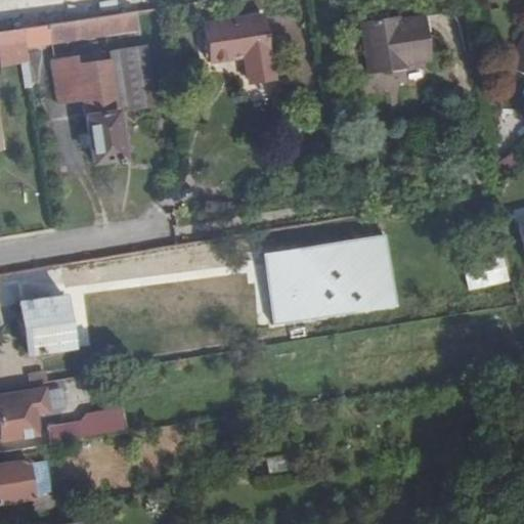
[(16,5),(22,31),(123,15),(120,0),(44,0),(45,0),(16,5)]
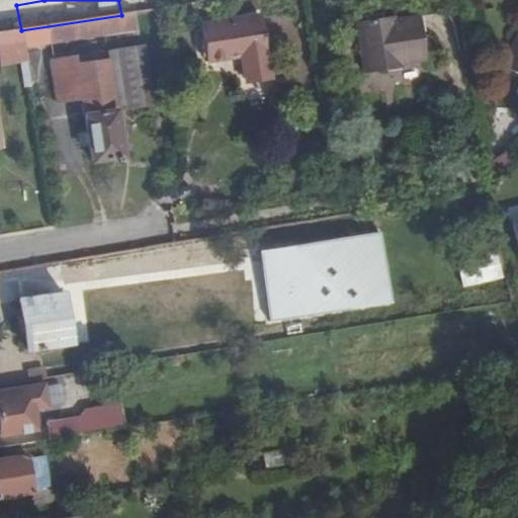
[(137,28),(135,13),(121,15),(21,30),(24,47),(137,28)]
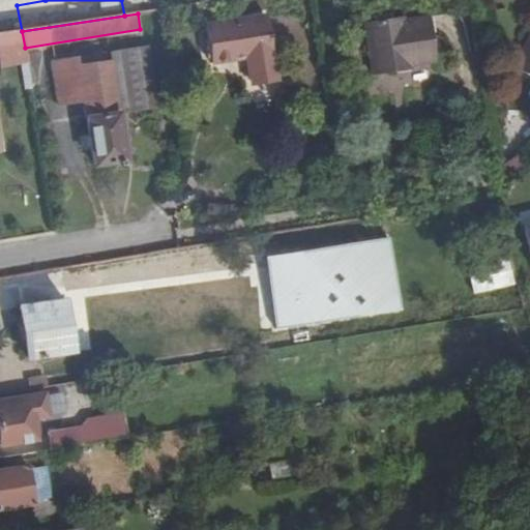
[(272,76),(262,16),(202,24),(208,63),(243,59),(246,81),(272,76)]
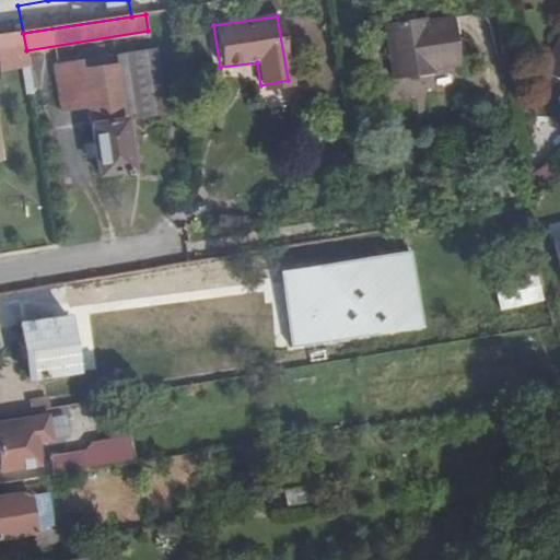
[(422,18),(384,23),(393,79),(417,76),(416,66),(429,63),(430,67),(457,62),(451,18),(423,22),(422,18)]
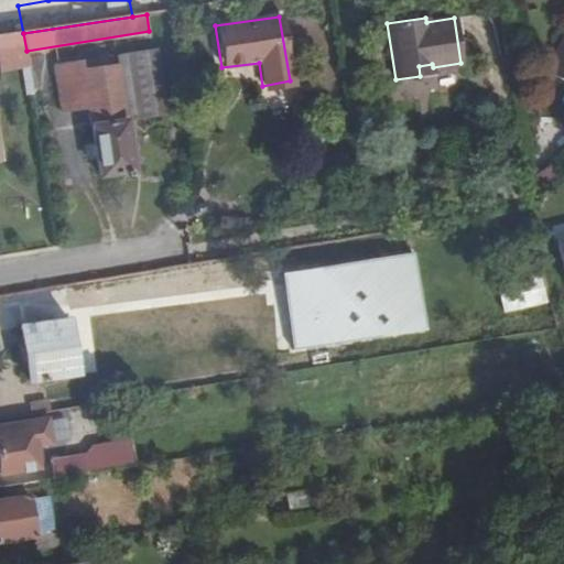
[(0,68),(29,65),(26,51),(23,33),(0,36),(0,68)]
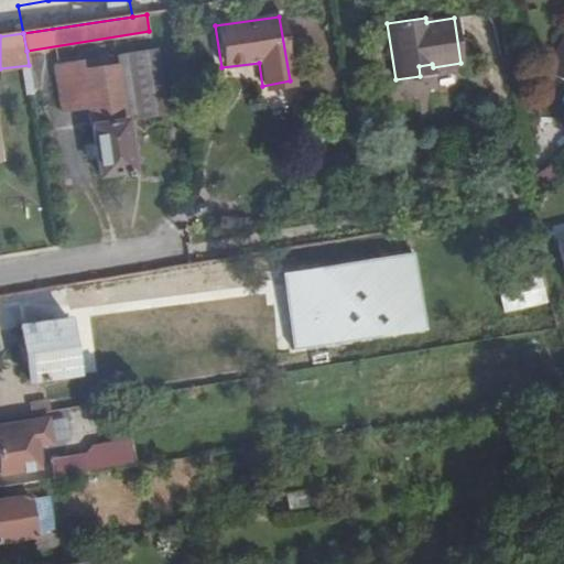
[(563,40),(550,76),(563,82),(563,40)]
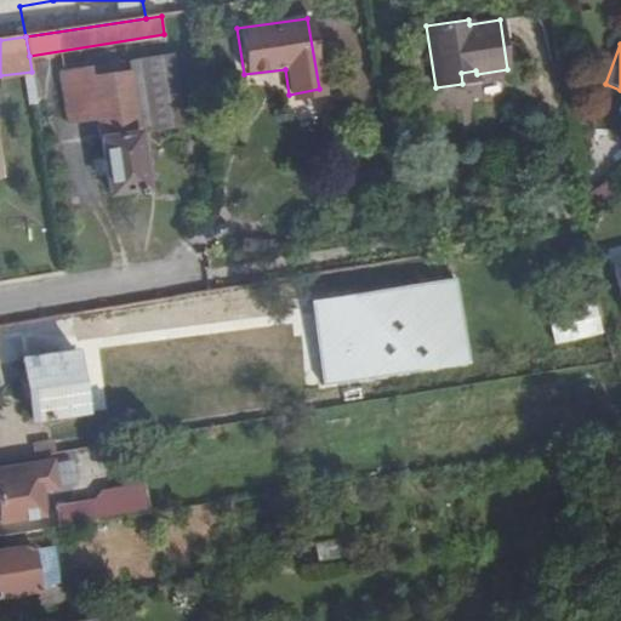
[(165,144),(154,75),(51,92),(58,140),(89,135),(103,214),(138,209),(129,151),(165,144)]
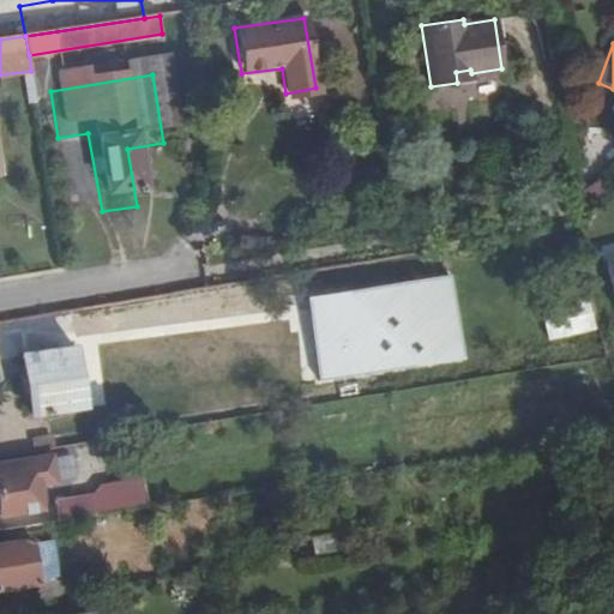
[(451,276),(307,298),(319,381),(464,361),(451,276)]
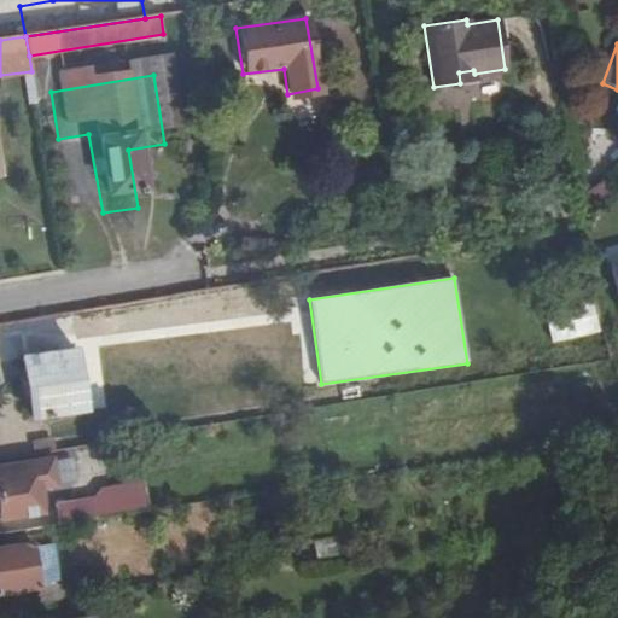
[(34,418),(89,409),(79,349),(23,359),(34,418)]
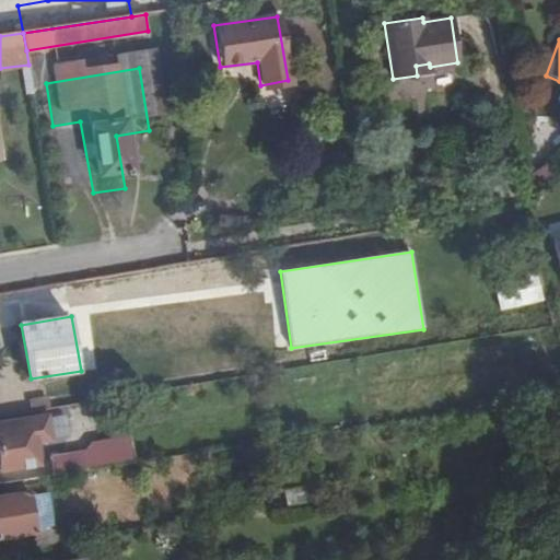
[(31,440),(37,439),(34,420),(16,423),(18,429),(0,431),(0,471),(36,465),(31,440)]
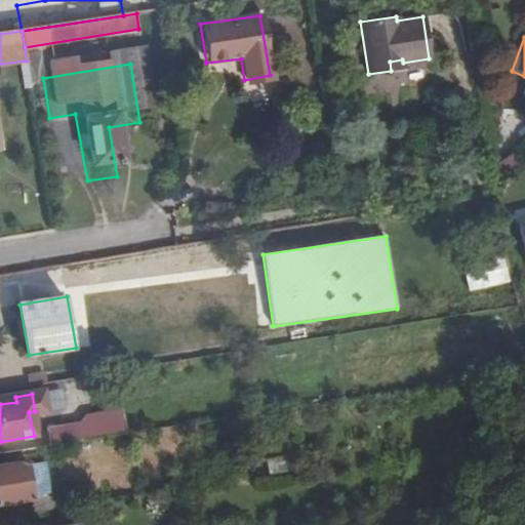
[(47,449),(74,444),(107,439),(123,437),(119,411),(91,415),(78,426),(44,432),(47,449)]
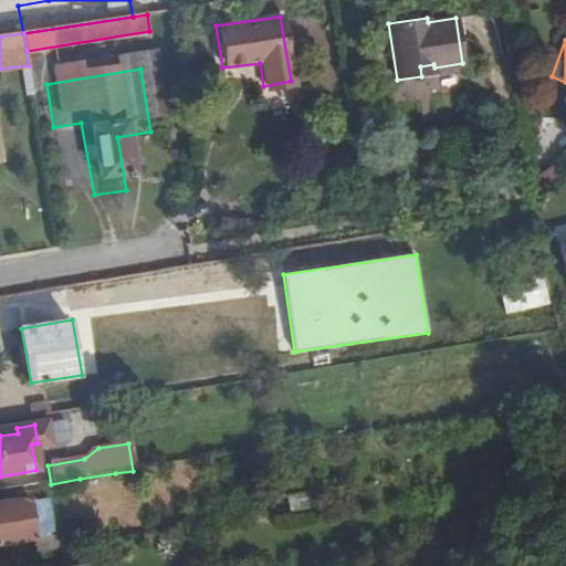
[(117,489),(115,473),(80,479),(83,495),(117,489)]
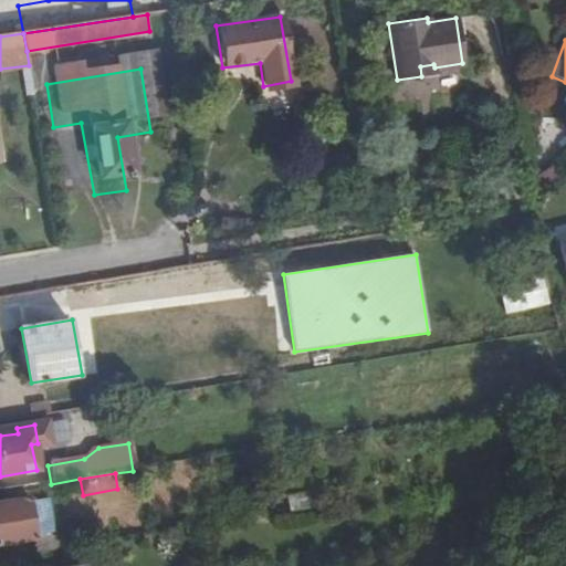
[(20,505),(0,509),(0,547),(21,544),(49,540),(49,536),(45,520),(23,523),(20,505)]
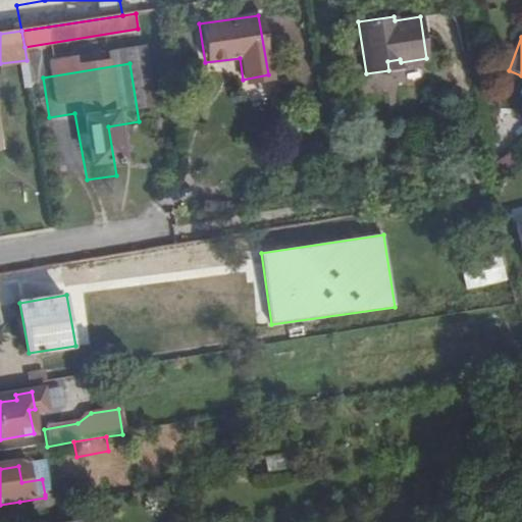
[(63,491),(45,494),(45,498),(19,502),(21,512),(65,505),(63,491)]
